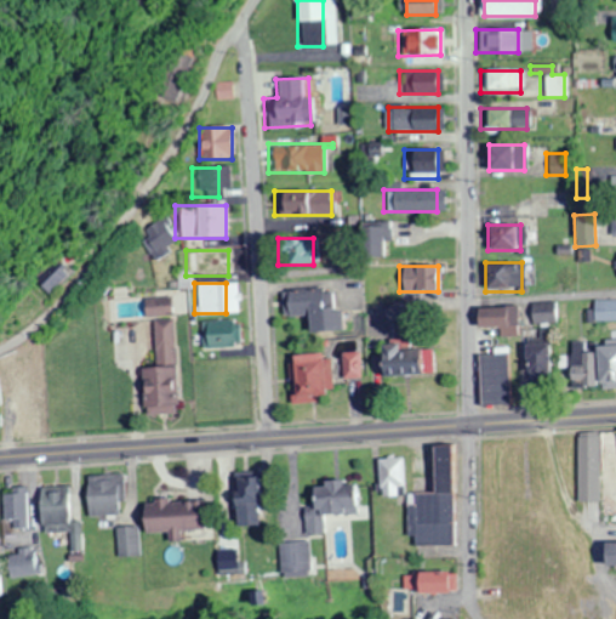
[(312,330),(344,330),(343,308),(329,308),(329,288),(279,289),(280,316),(311,314),(312,330)]
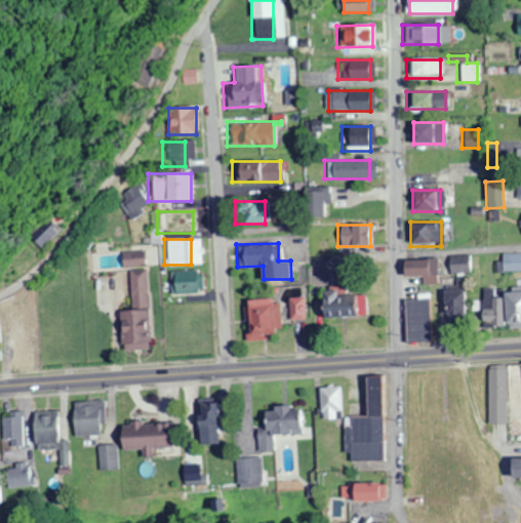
[(520,270),(520,251),(499,251),(499,271),(520,270)]
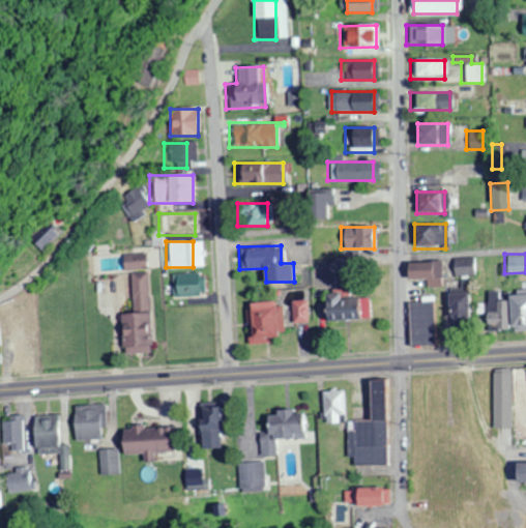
[(473,257),(450,257),(450,274),(473,274),(473,257)]
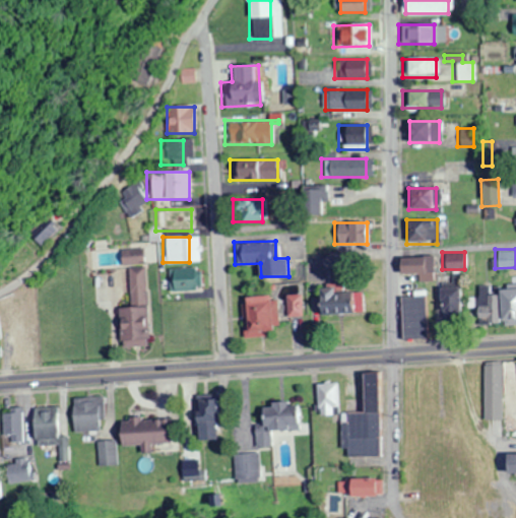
[(323,265),(339,265),(339,254),(323,254),(323,265)]
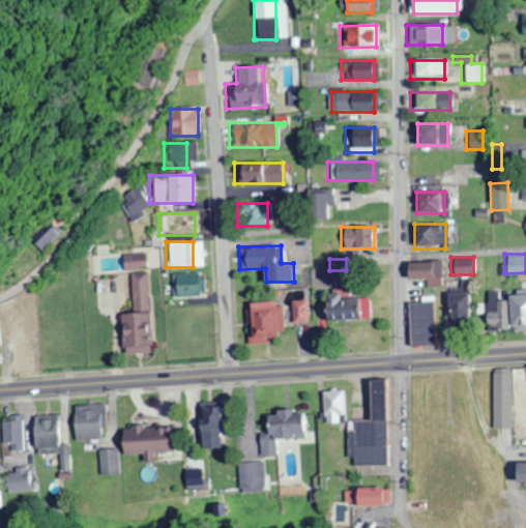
[(436,284),(436,261),(410,261),(410,279),(428,279),(428,284),(436,284)]
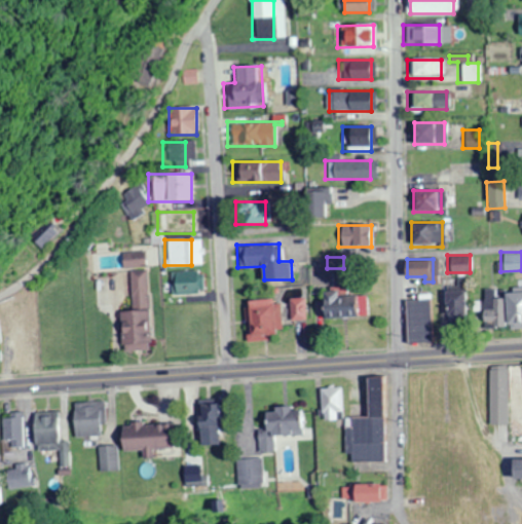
[(127,271),(129,310),(118,310),(120,346),(149,345),(145,270),(127,271)]
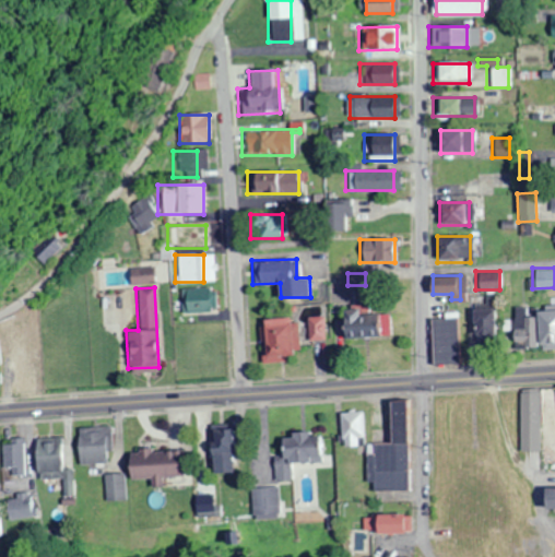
[(210,287),(178,287),(178,312),(210,312),(210,287)]
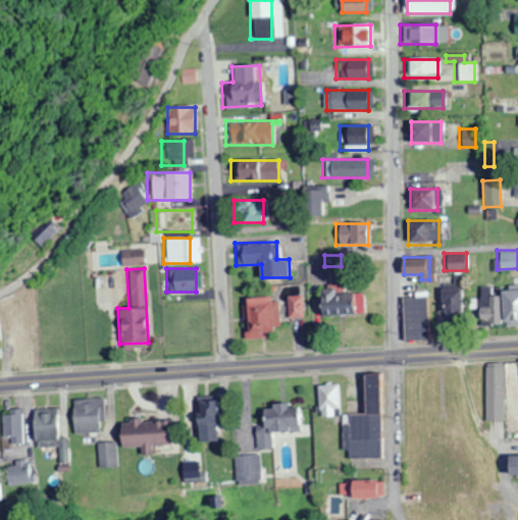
[(490,295),(490,286),(477,286),(477,322),(500,322),(500,295),(490,295)]
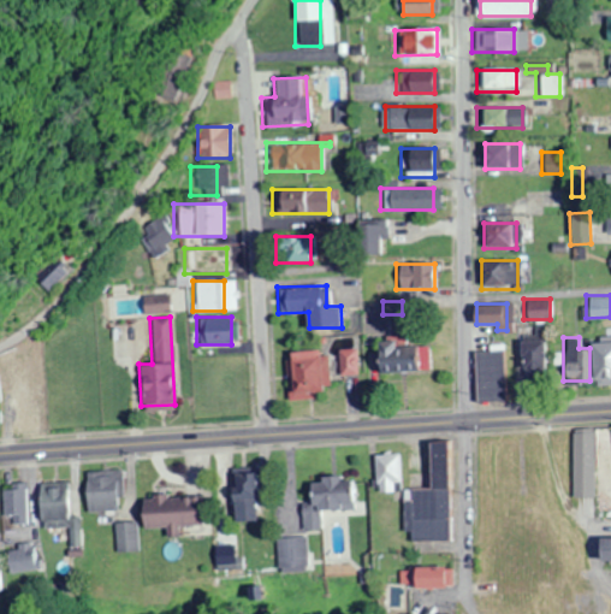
[(525,338),(525,375),(549,375),(549,338),(525,338)]
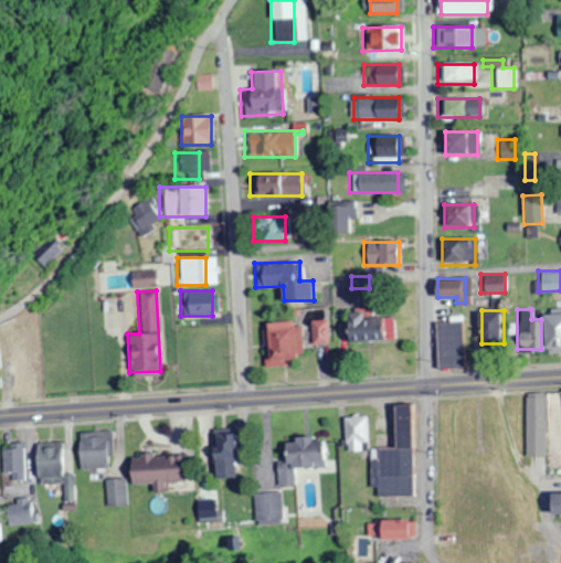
[(548,351),(560,351),(560,311),(548,312),(548,351)]
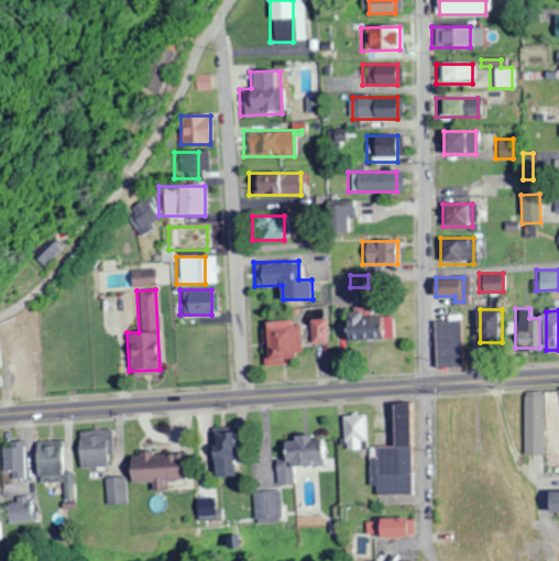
[(393,339),(393,311),(350,311),(350,339),(393,339)]
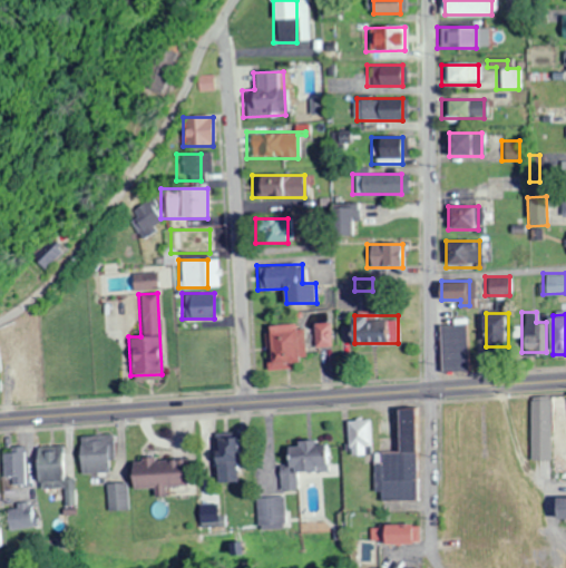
[(313,323),(313,346),(329,346),(329,323),(313,323)]
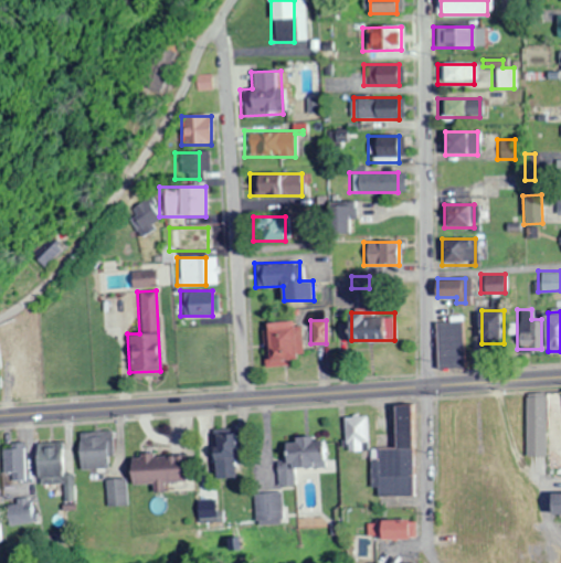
[(464,367),(462,320),(434,320),(435,368),(464,367)]
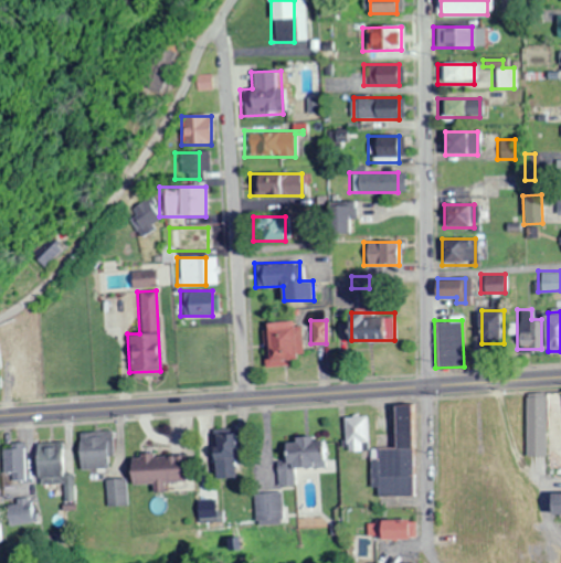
[(262,324),(263,367),(300,365),(299,321),(262,324)]
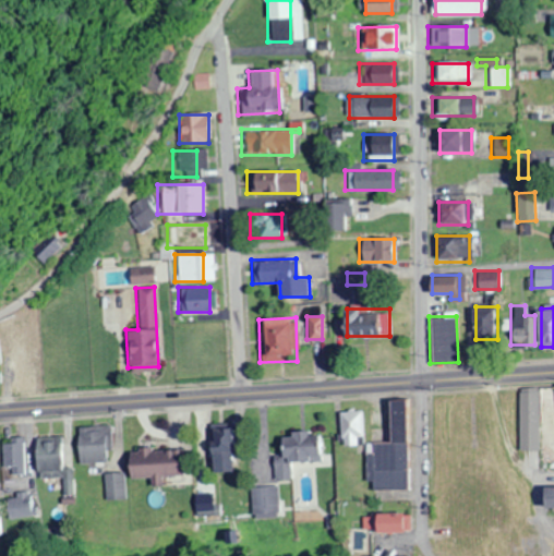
[(553,386),(517,387),(519,449),(540,449),(540,468),(553,468),(553,386)]
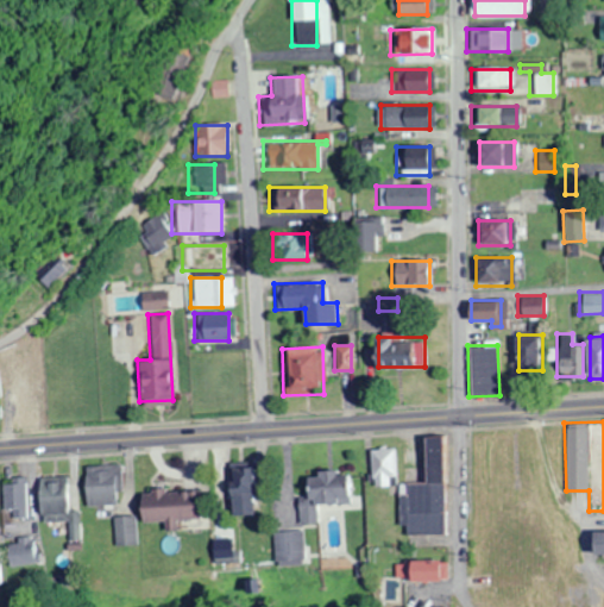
[(403,534),(447,534),(447,436),(423,436),(423,482),(403,482),(403,534)]
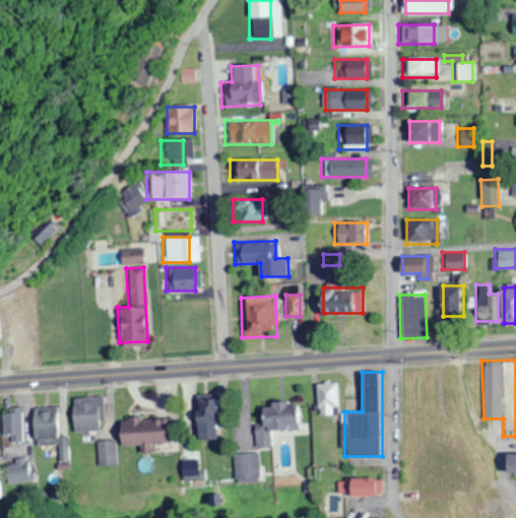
[(338,414),(338,383),(316,383),(316,414),(338,414)]
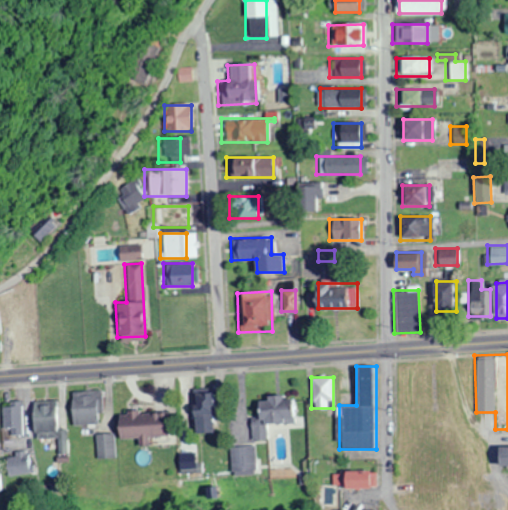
[(218,431),(212,389),(193,391),(199,434),(218,431)]
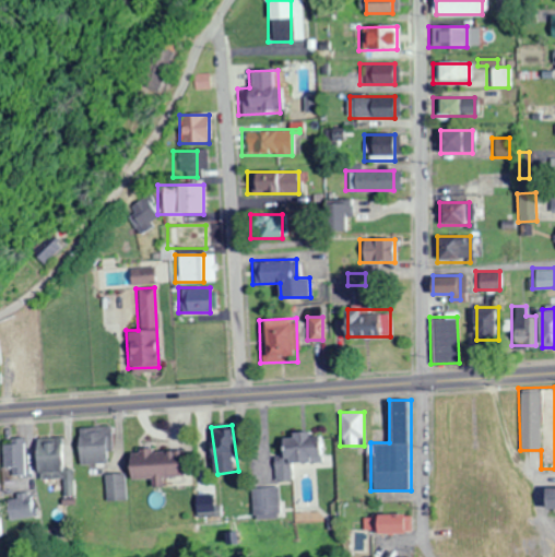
[(109,427),(79,427),(79,463),(109,463),(109,427)]
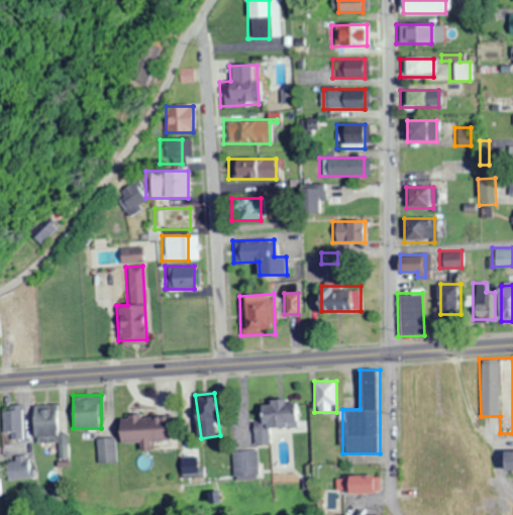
[(264,427),(300,426),(299,400),(263,401),(264,424),(254,424),(254,443),(264,443),(264,427)]
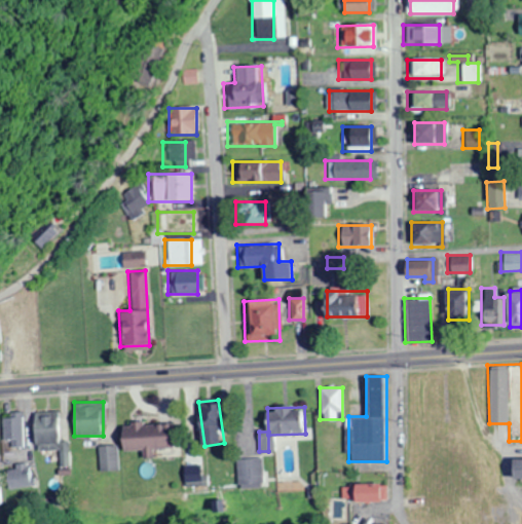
[(38,449),(58,449),(58,466),(64,466),(62,410),(36,411),(38,449)]
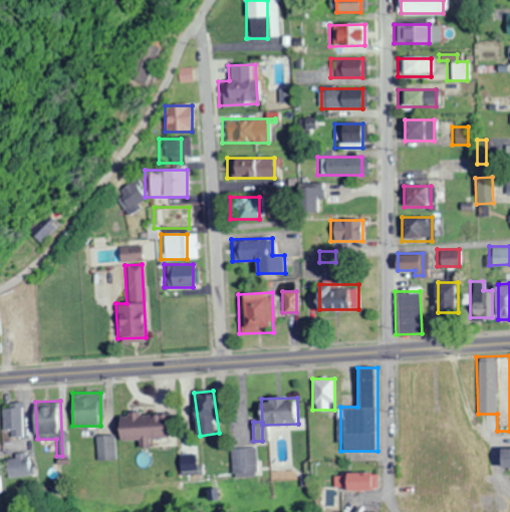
[(7,437),(21,437),(20,402),(6,403),(7,437)]
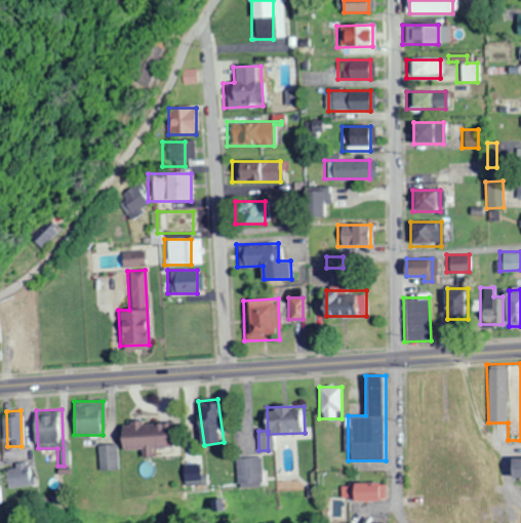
[(176,447),(176,421),(122,423),(122,448),(176,447)]
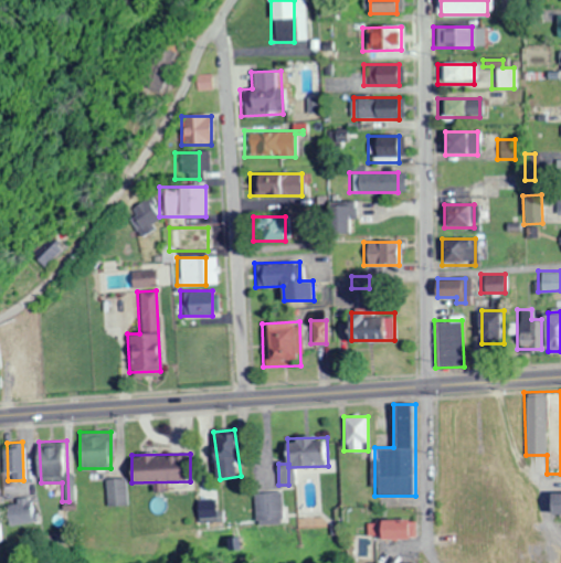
[(106,506),(126,506),(125,478),(105,478),(106,506)]
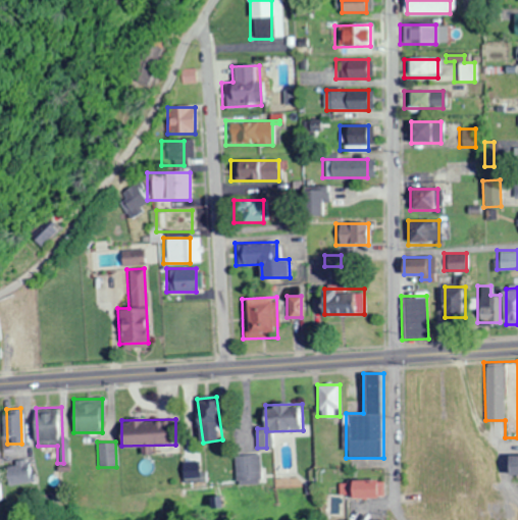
[(257,481),(259,457),(240,455),(238,479),(257,481)]
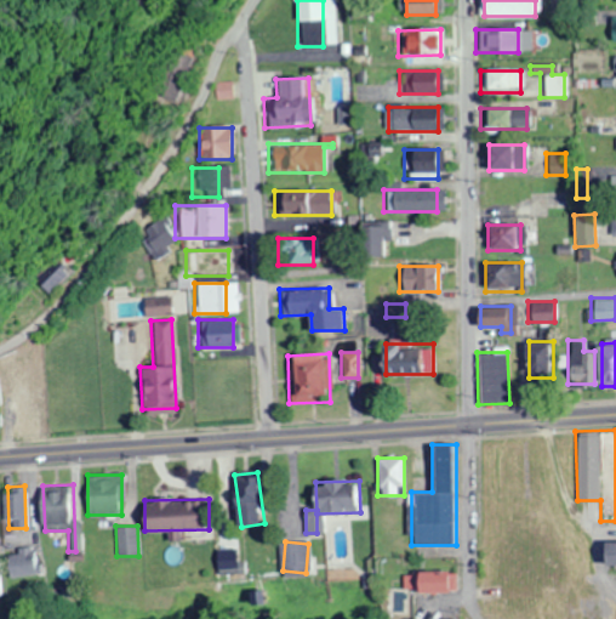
[(11,575),(36,574),(36,550),(10,550),(11,575)]
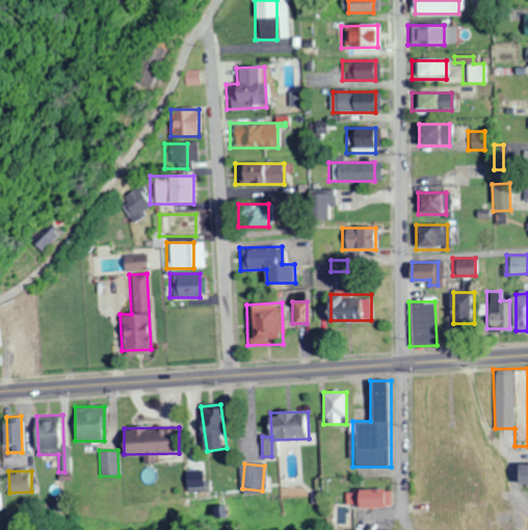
[(344,507),(390,507),(390,489),(344,489),(344,507)]
